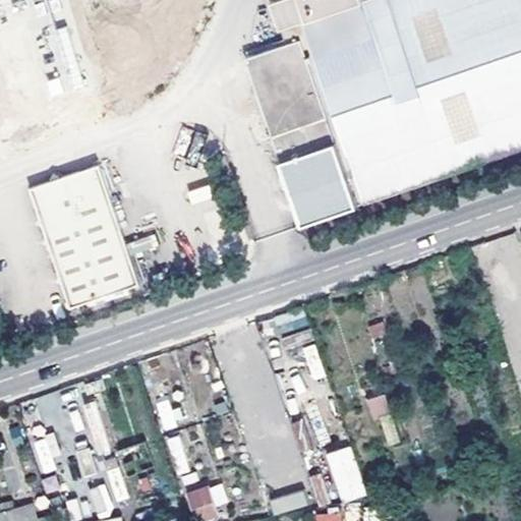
[(271,141),(298,221),(520,143),(520,0),(267,0),(280,41),(241,53),(271,141)]
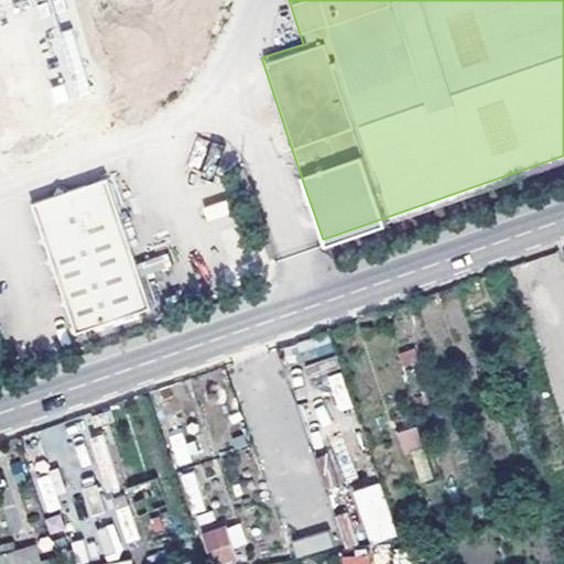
[(145,301),(102,173),(64,184),(53,181),(47,191),(28,197),(39,229),(36,232),(41,235),(45,250),(43,253),(47,257),(60,290),(56,294),(62,296),(71,326),(145,301)]
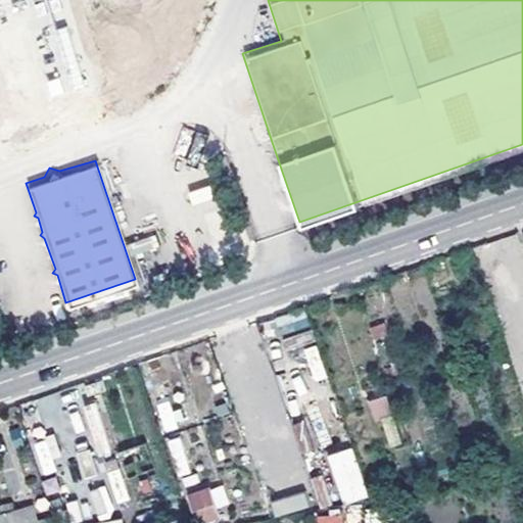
[(191,203),(212,198),(209,186),(188,191),(191,203)]
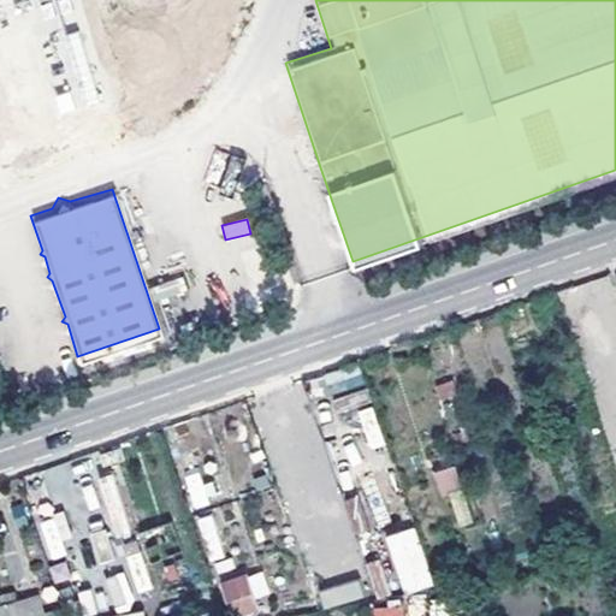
[(154,302),(188,291),(183,277),(149,289),(154,302)]
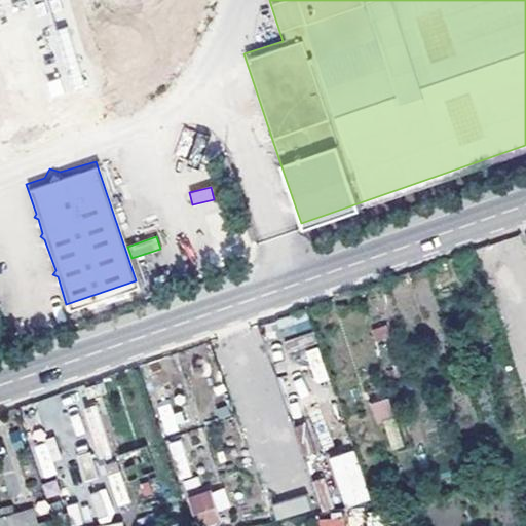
[(300,402),(332,395),(321,346),(304,350),(310,376),(295,380),(300,402)]
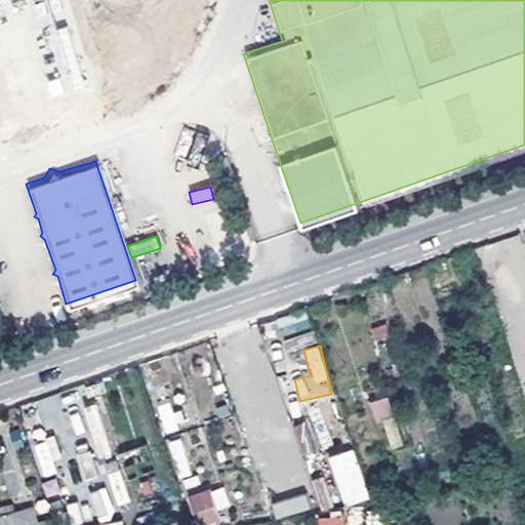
[(369,402),(374,420),(393,416),(388,397),(369,402)]
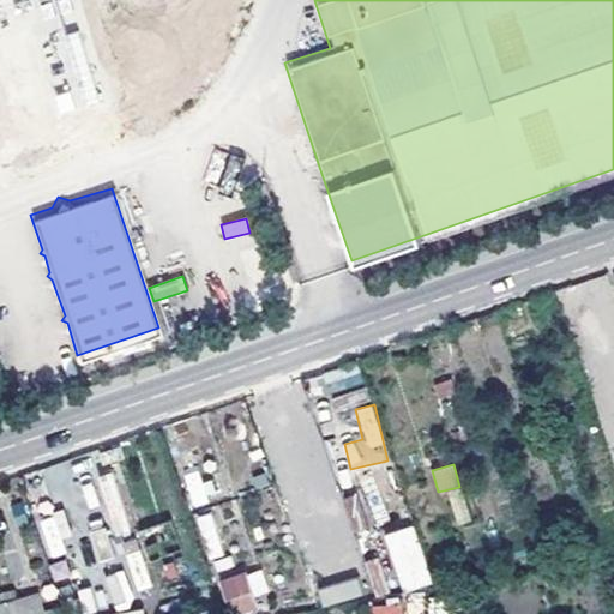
[(350,477),(362,529),(389,523),(377,471),(350,477)]
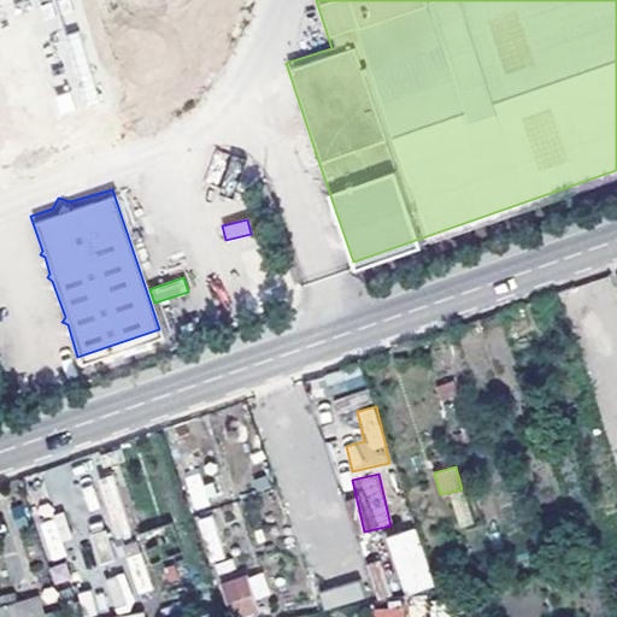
[(459,527),(472,523),(465,497),(452,500),(459,527)]
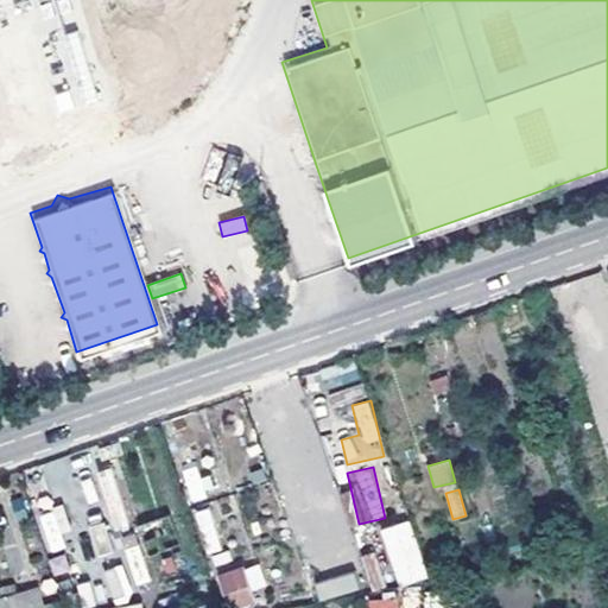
[(46,553),(71,548),(61,507),(37,513),(46,553)]
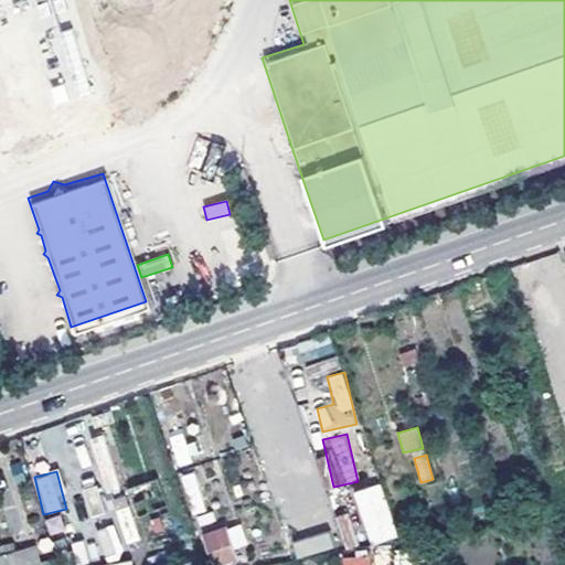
[(370,545),(397,536),(381,483),(353,491),(370,545)]
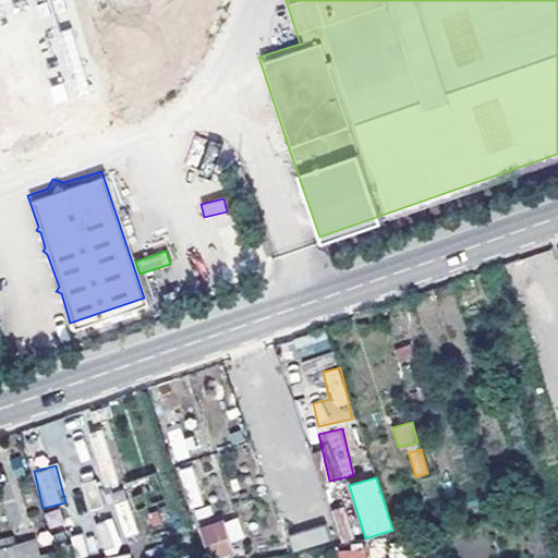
[(344,507),(331,511),(340,538),(352,534),(344,507)]
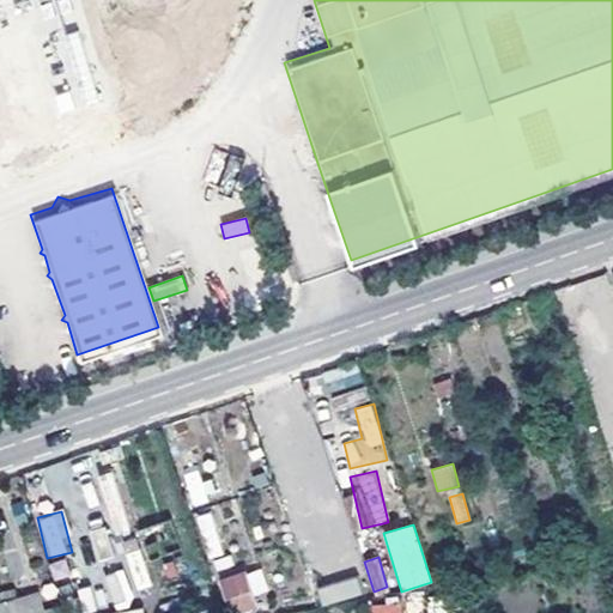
[(253,596),(268,592),(261,566),(219,578),(229,612),(242,612),(256,610),(253,596)]
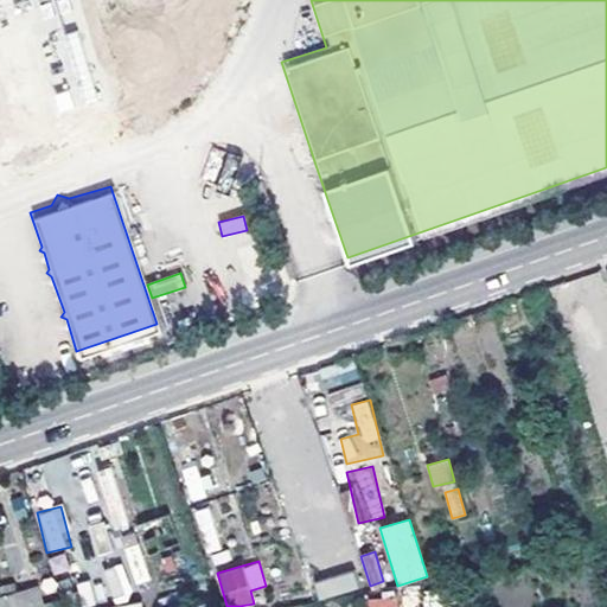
[(355,570),(314,582),(319,599),(359,587),(355,570)]
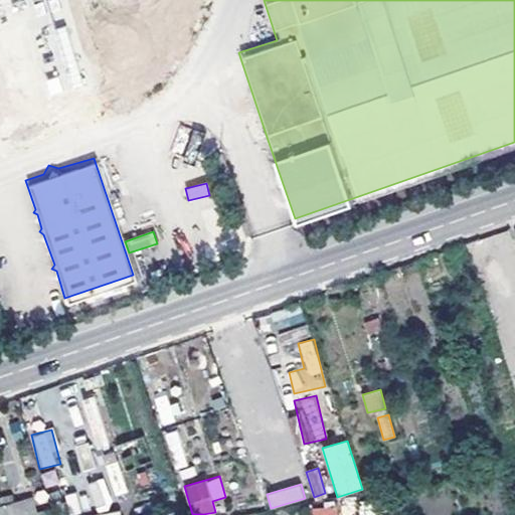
[(0,505),(0,514),(41,514),(36,496),(0,505)]
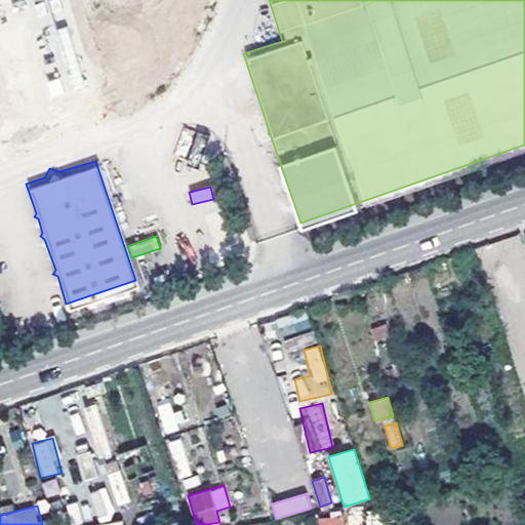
[(318,524),(344,524),(345,516),(318,517),(318,524)]
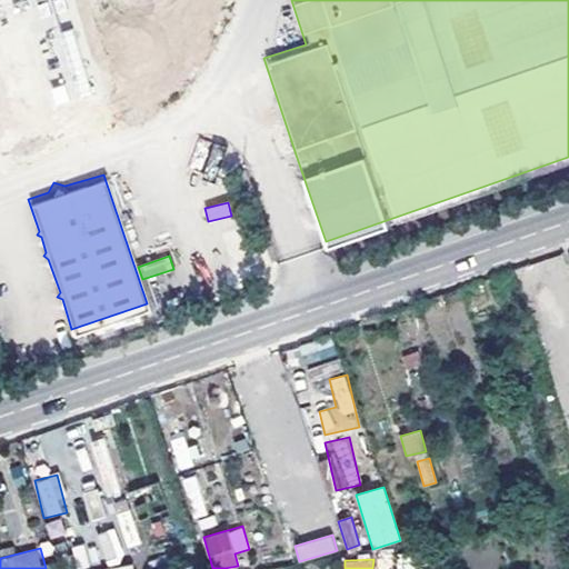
All buildings are outlined.
